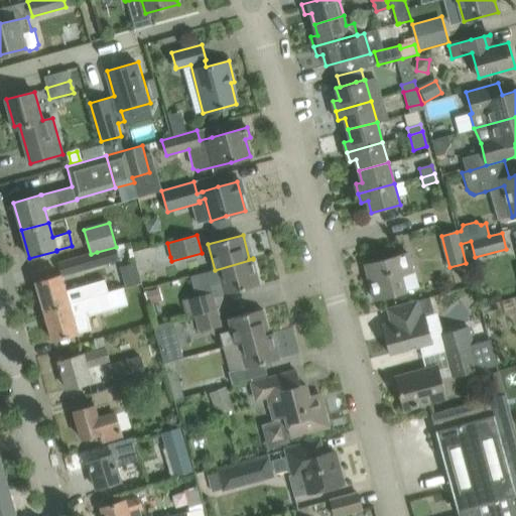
[(116,247),(97,252),(100,265),(119,259),(116,247)]
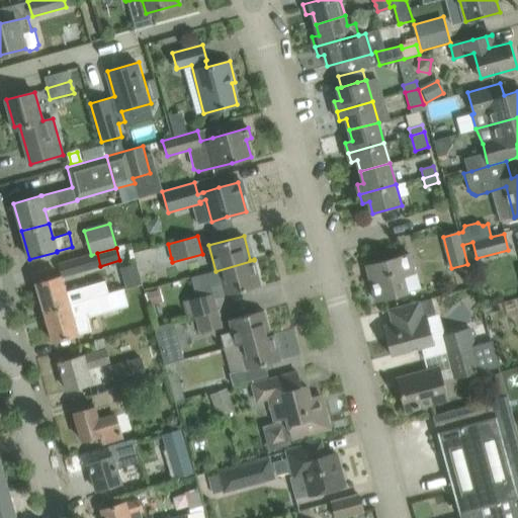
[(410,254),(385,260),(366,266),(376,300),(408,292),(403,276),(415,273),(410,254)]
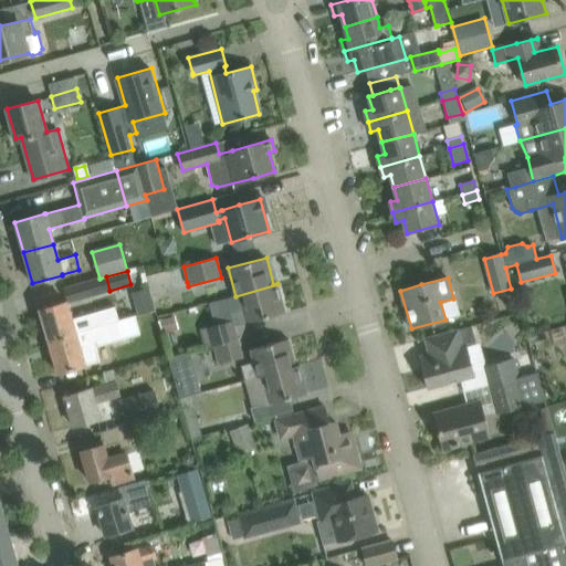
[(278,284),(236,296),(224,300),(229,314),(243,310),(248,323),(285,312),(278,284)]
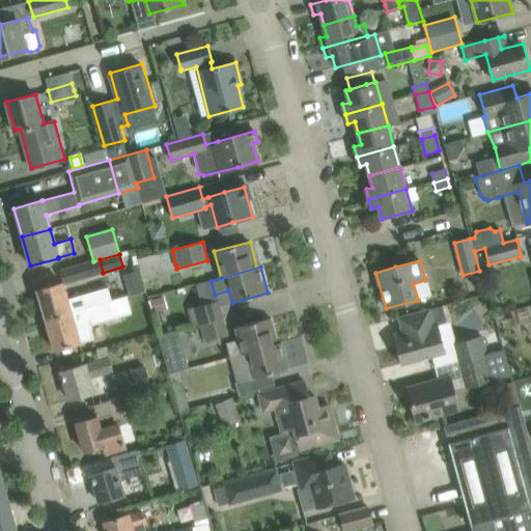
[(140,271),(123,275),(130,297),(146,291),(140,271)]
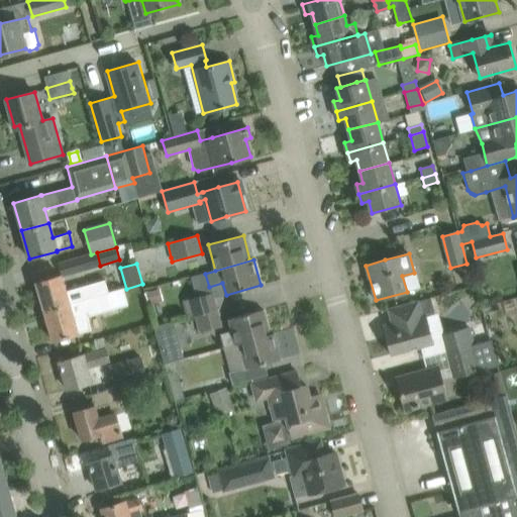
[(35,283),(44,312),(70,304),(83,301),(93,298),(123,291),(124,290),(120,277),(67,293),(62,276),(35,283)]
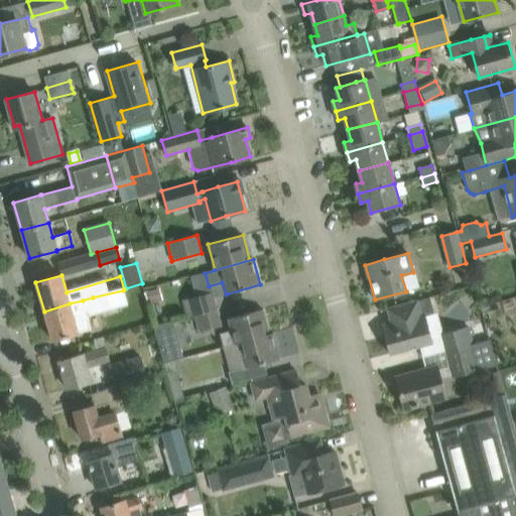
[(155,288),(145,291),(148,302),(158,300),(155,288)]
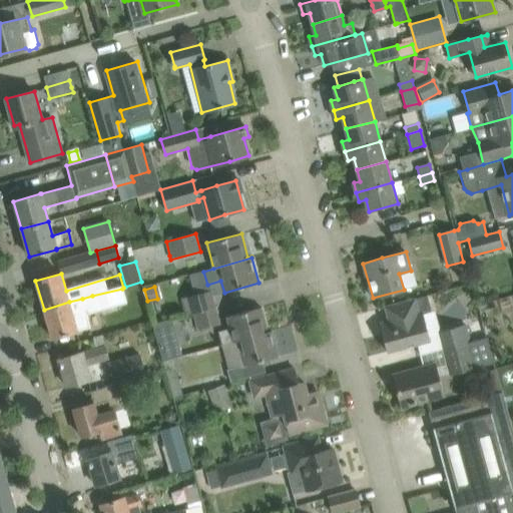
[(125,300),(122,289),(92,296),(96,309),(125,300)]
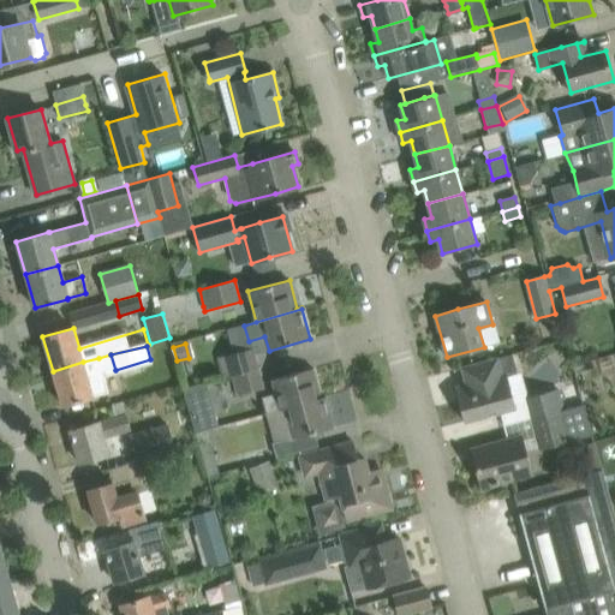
[(224,378),(233,376),(258,369),(252,348),(218,358),(224,378)]
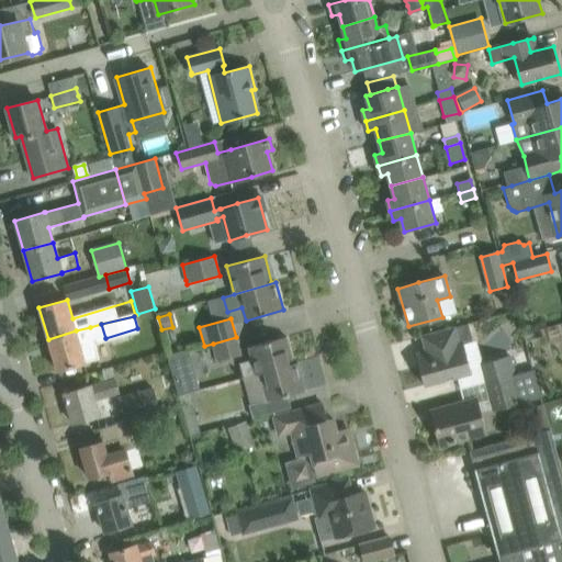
[(468,323),(444,330),(423,336),(426,350),(416,353),(425,385),(472,372),(463,343),(473,340),(468,323)]
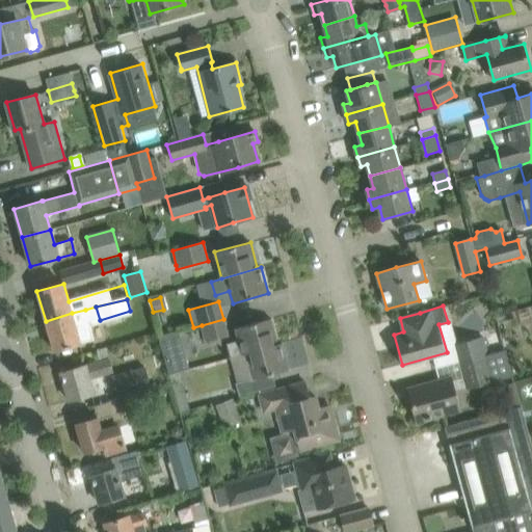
[(72,313),(46,321),(54,350),(94,339),(85,310),(72,313)]
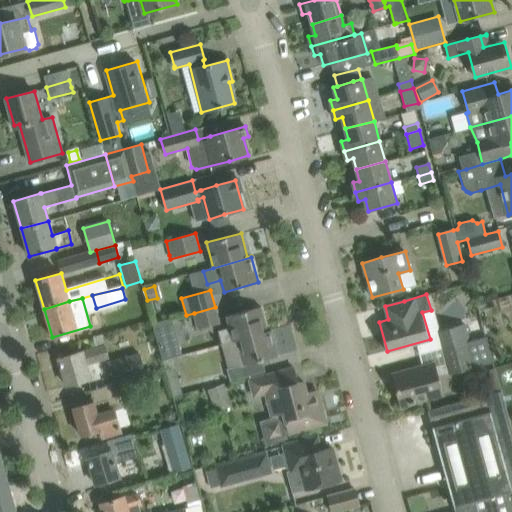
[(147,305),(134,309),(139,324),(151,320),(147,305)]
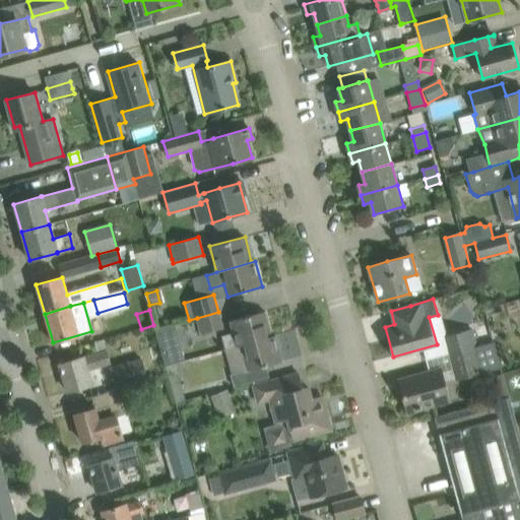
[(221,336),(224,349),(237,346),(275,336),(275,335),(271,336),(265,311),(230,321),(234,333),(221,336)]
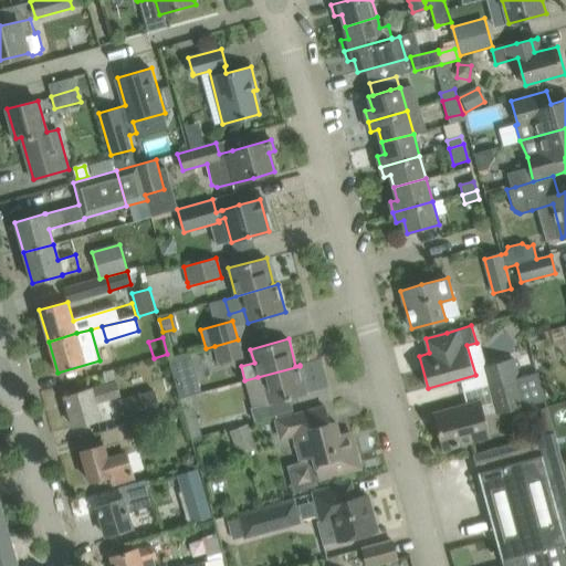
[(238,339),(215,346),(219,364),(243,358),(238,339)]
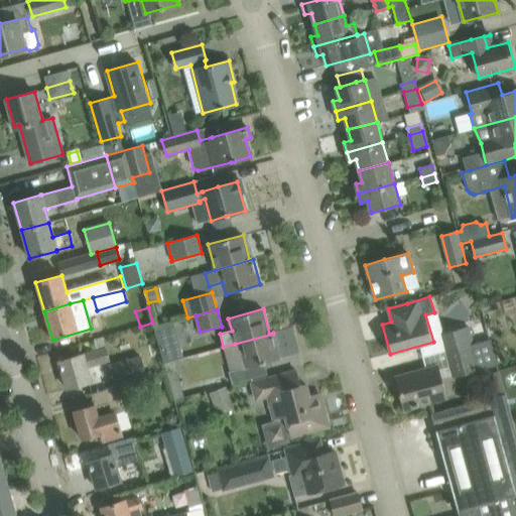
[(442,334),(447,352),(489,340),(485,326),(469,330),(468,327),(442,334)]
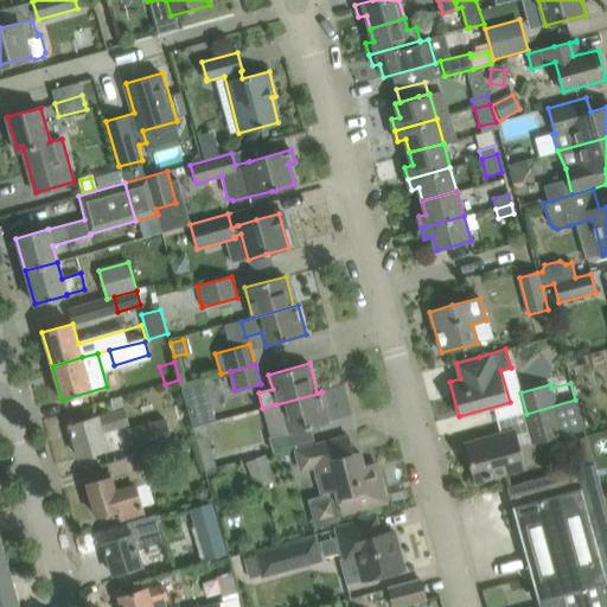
[(276,404),(262,408),(269,438),(268,439),(273,453),(288,449),(283,434),(330,422),(321,393),(276,404)]
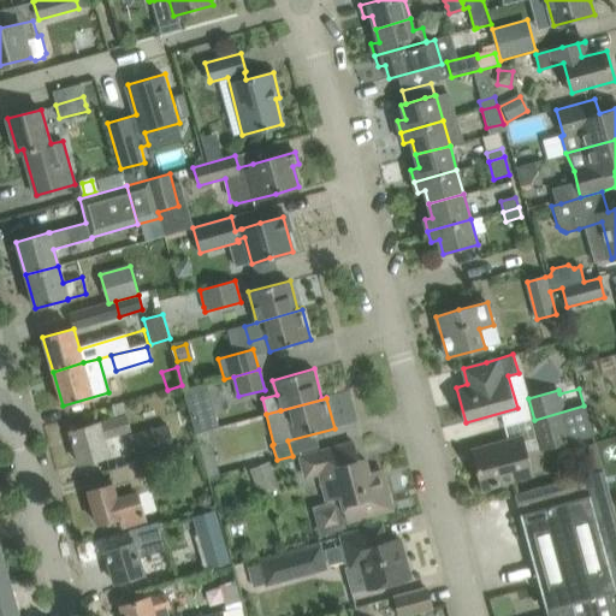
[(584,406),(534,420),(543,449),(592,436),(584,406)]
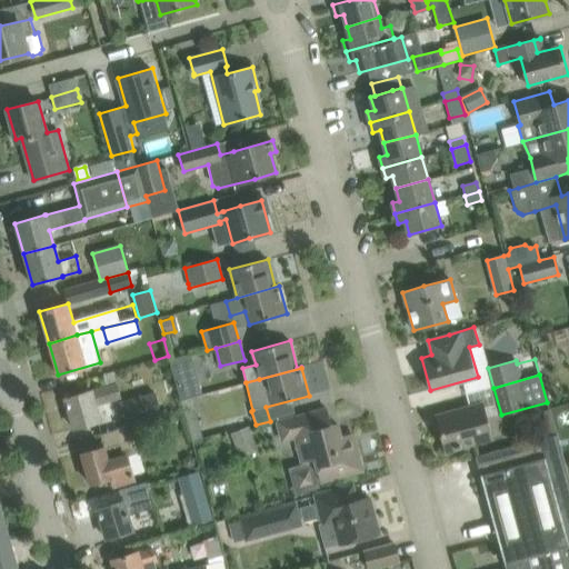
[(91,390),(86,392),(65,398),(73,428),(95,422),(100,420),(96,405),(118,398),(115,385),(91,391),(91,390)]
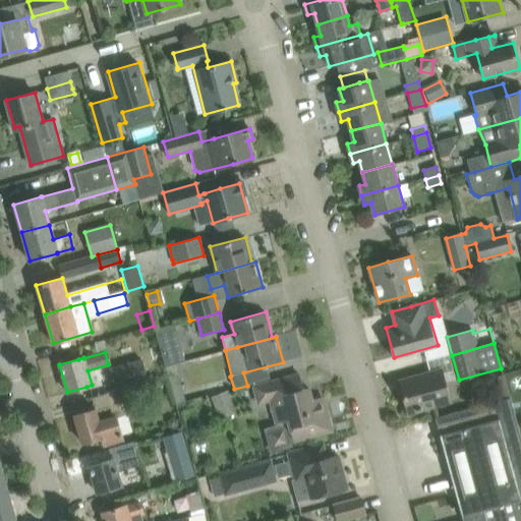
[(163,359),(165,367),(185,361),(183,353),(163,359)]
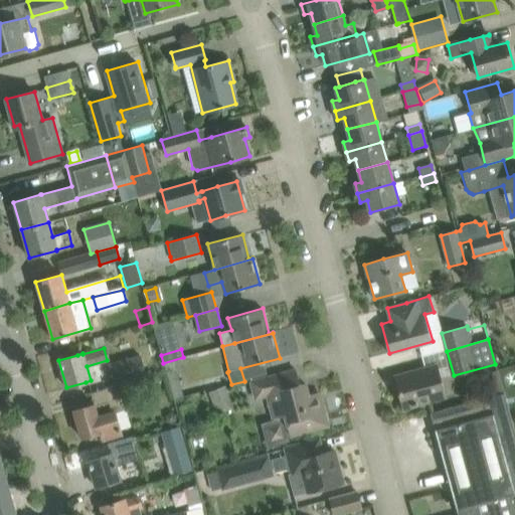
[(108,365),(114,386),(146,376),(140,356),(108,365)]
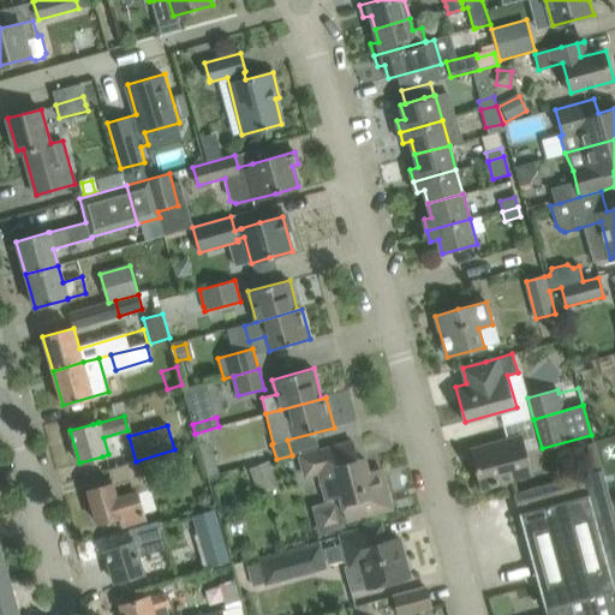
[(521,436),(495,443),(472,449),(483,488),(531,475),(521,436)]
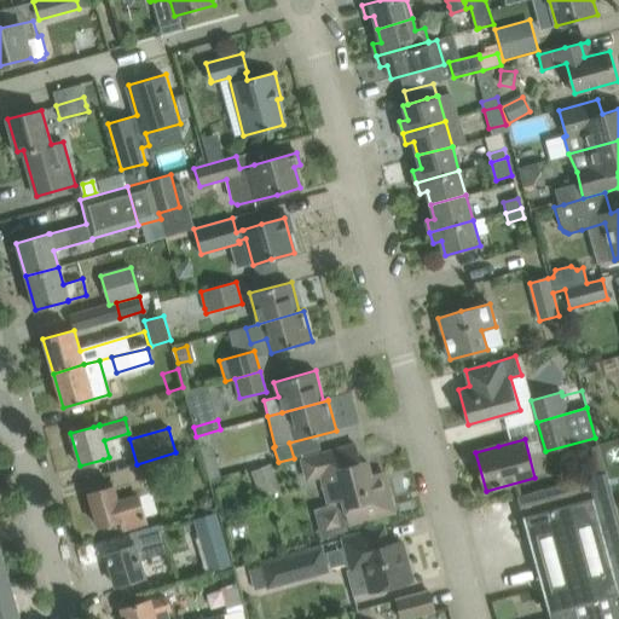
[(314,510),(322,538),(348,532),(346,525),(370,519),(394,512),(386,484),(382,485),(379,473),(371,475),(369,466),(368,466),(368,462),(364,463),(364,462),(360,463),(357,445),(302,460),(308,479),(322,475),(330,503),(328,503),(329,507),(314,510)]
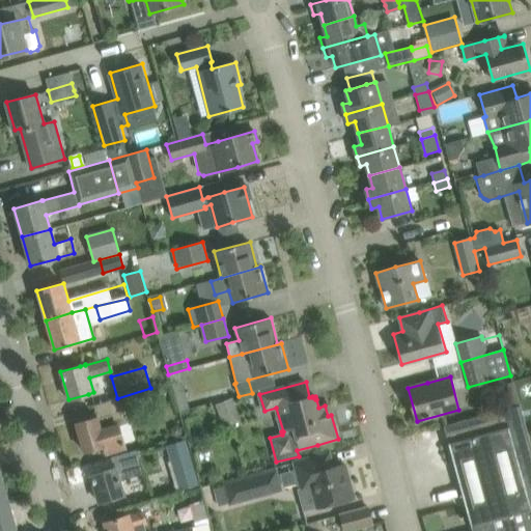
[(98,417),(94,418),(76,423),(84,451),(105,446),(107,453),(126,448),(118,425),(128,422),(120,397),(117,398),(93,406),(98,417)]
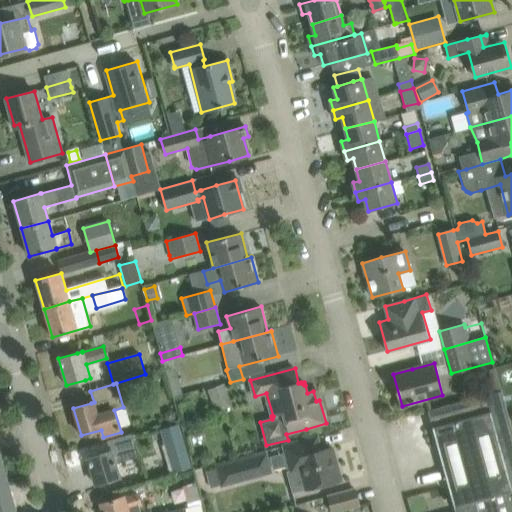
[(223,384),(207,389),(214,407),(229,401),(223,384)]
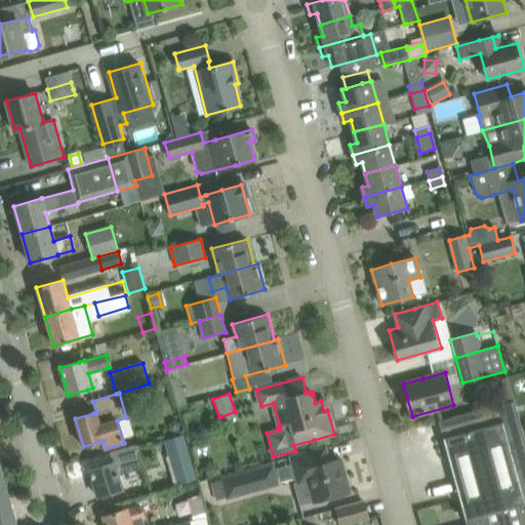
[(439,421),(467,524),(524,524),(524,442),(514,401),(439,421)]
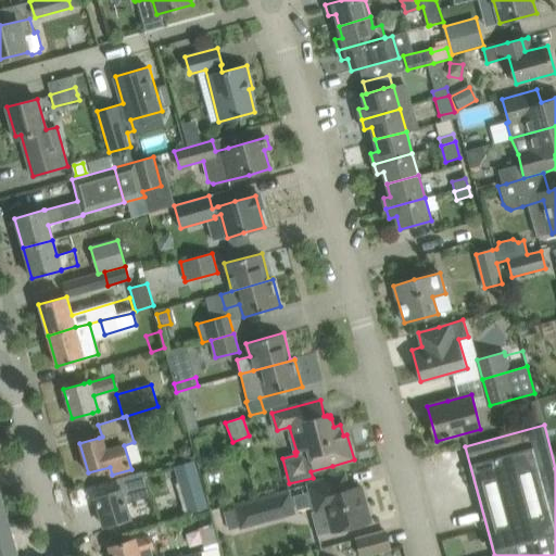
[(184,442),(178,445),(179,453),(186,455),(190,451),(190,444),(184,442)]
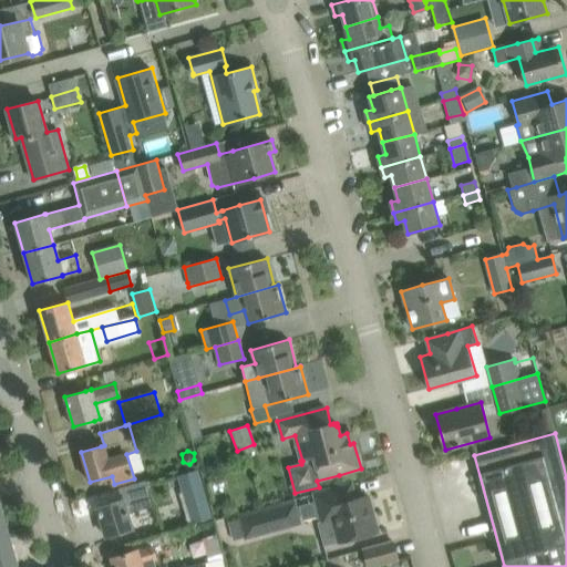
[(196,470),(175,475),(181,494),(202,487),(196,470)]
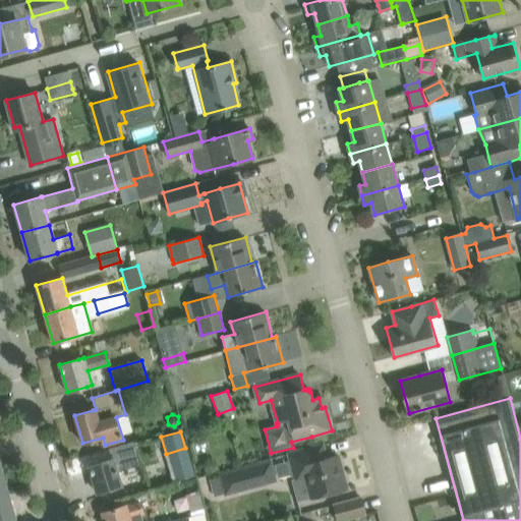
[(112,459),(108,460),(90,466),(98,494),(121,486),(117,471),(140,465),(133,442),(109,449),(112,459)]
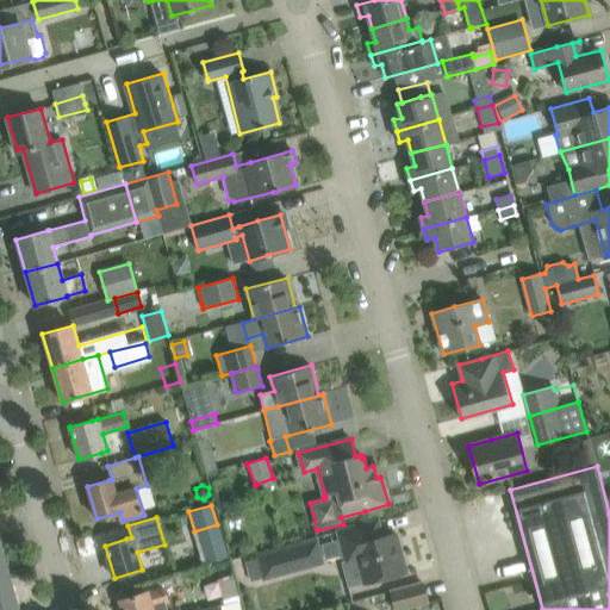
[(378,521),(355,527),(338,531),(347,561),(358,558),(365,584),(406,572),(396,533),(383,536),(378,521)]
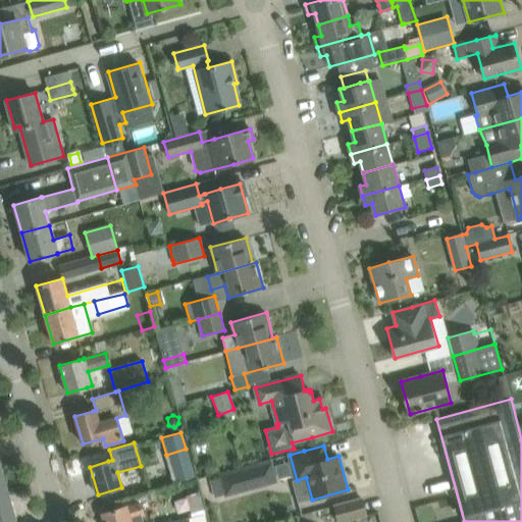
[(219,476),(224,498),(277,483),(272,462),(219,476)]
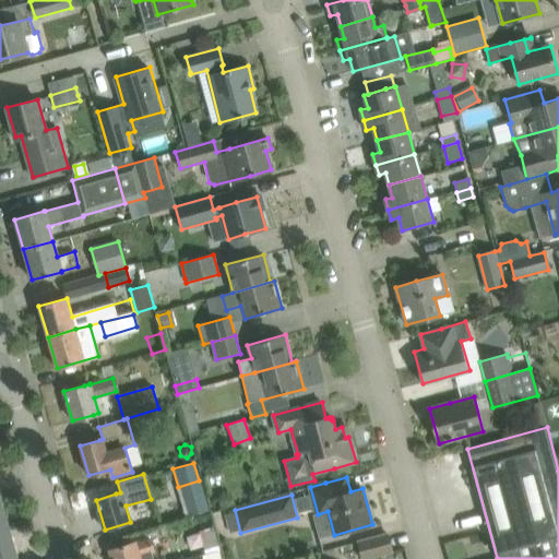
[(16,558),(8,526),(0,527),(0,558),(16,558)]
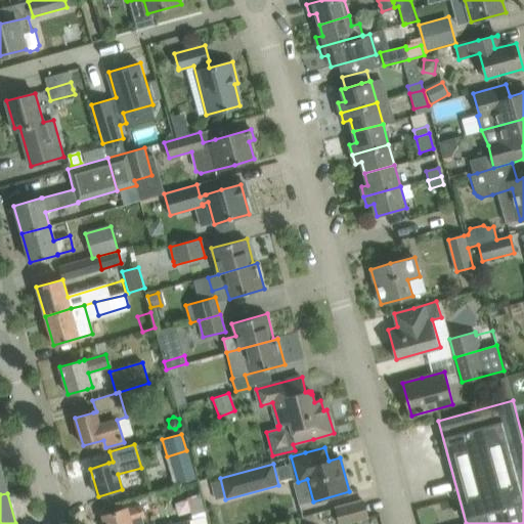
[(363,501),(344,507),(336,509),(339,523),(340,523),(348,522),(367,517),(363,501)]
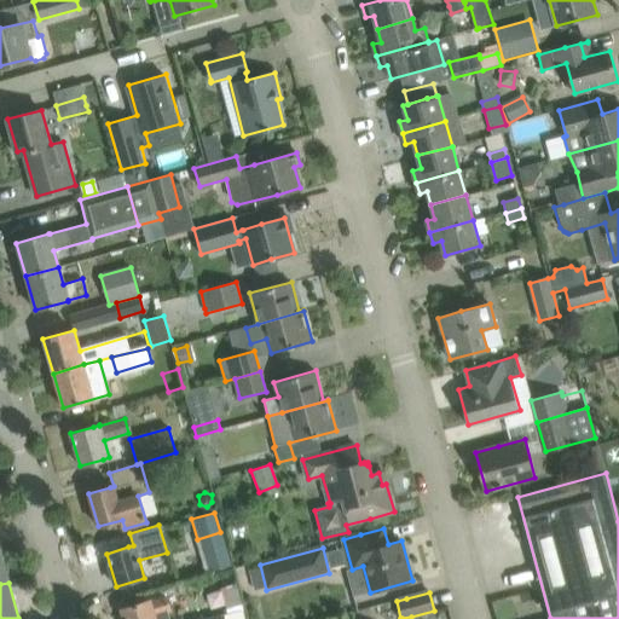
[(150,601),(145,602),(122,609),(125,618),(154,618),(154,615),(171,611),(166,597),(150,602),(150,601)]
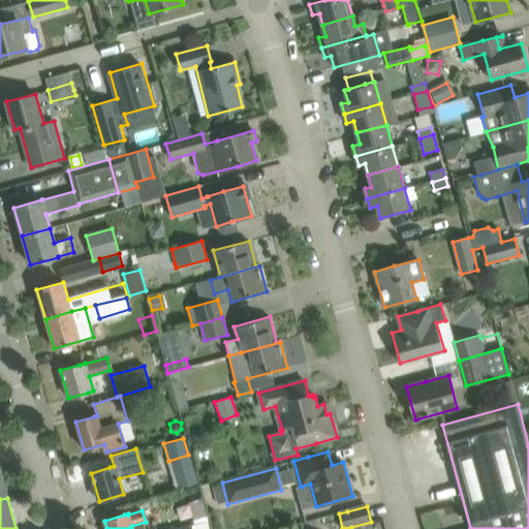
[(301,524),(302,528),(319,528),(318,528),(316,520),(301,524)]
